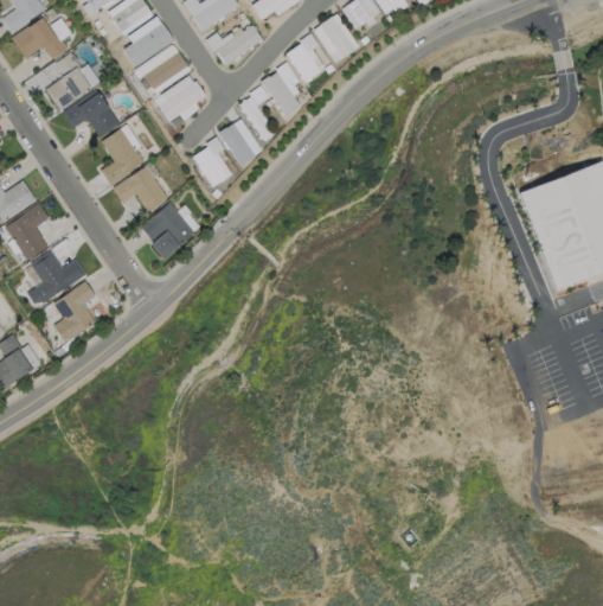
[(8,0),(15,10),(2,19),(12,33),(46,11),(39,0),(8,0)]
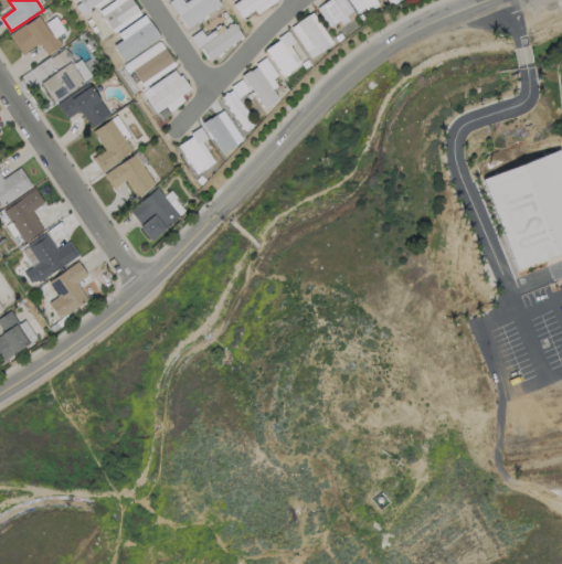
[(107,0),(81,0),(88,12),(107,0)]
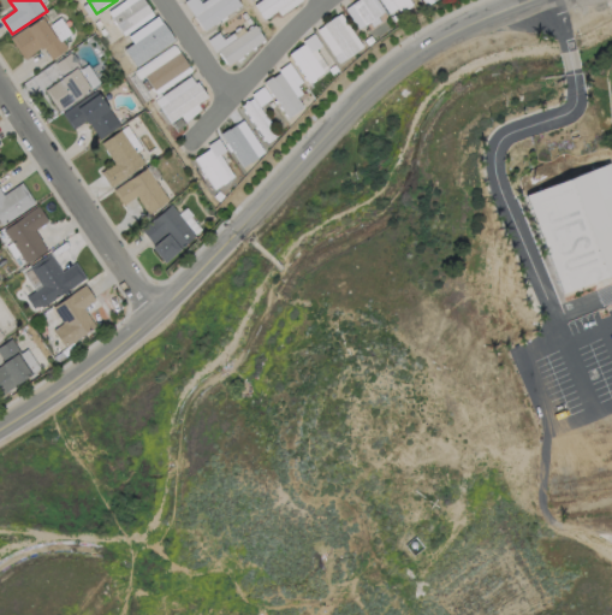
[(125,37),(156,17),(144,0),(128,0),(110,12),(125,37)]
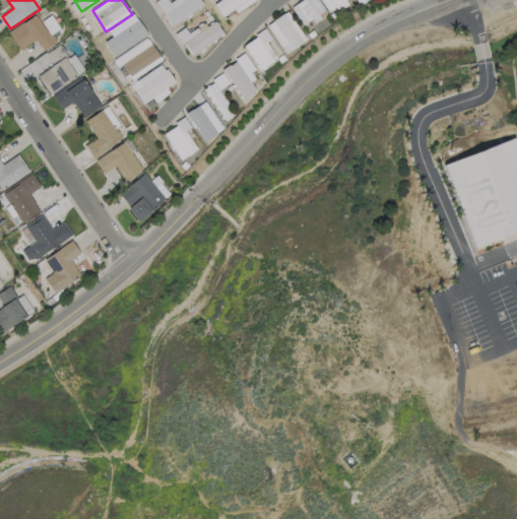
[(175,0),(171,3),(169,0),(160,0),(157,2),(173,26),(206,5),(202,0),(175,0)]
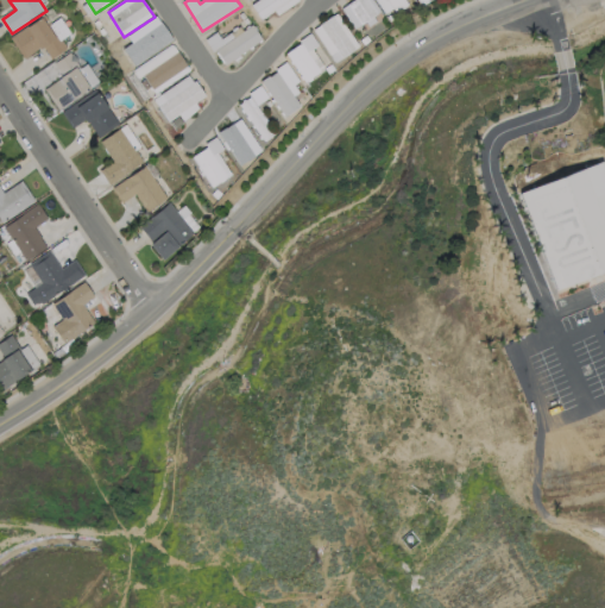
[(260,0),(253,5),(263,20),(276,12),(278,16),(303,1),(302,0),(260,0)]
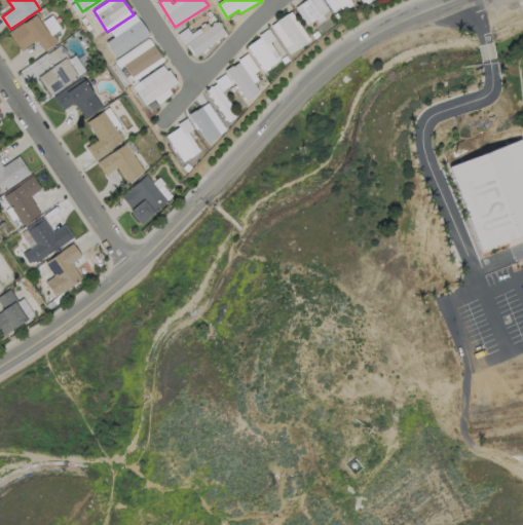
[(307,26),(331,13),(324,0),(308,0),(297,6),(307,26)]
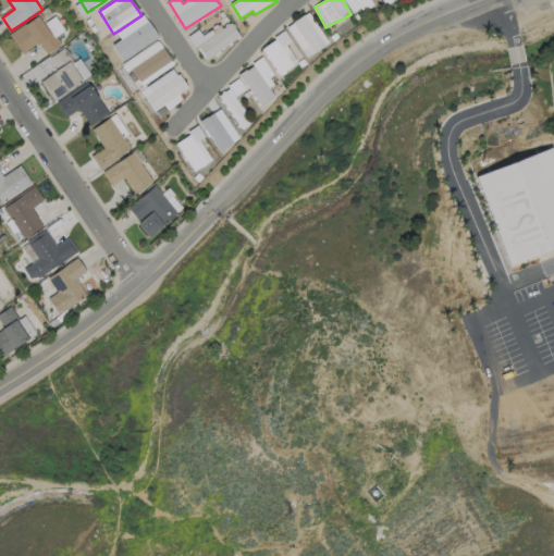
[(345,0),(355,15),(376,4),(372,0),(345,0)]
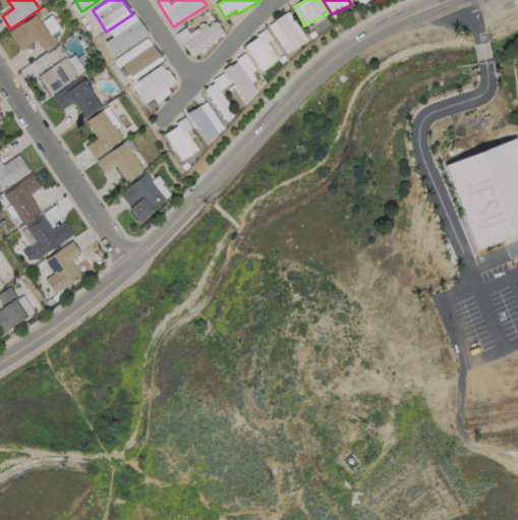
[(309,41),(290,12),(270,25),(288,54),(309,41)]
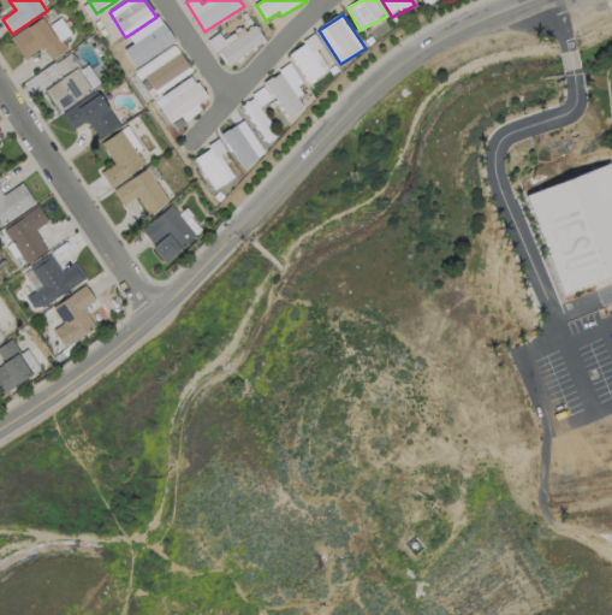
[(12,37),(25,60),(46,48),(53,60),(70,51),(64,41),(73,35),(64,19),(53,25),(48,17),(12,37)]
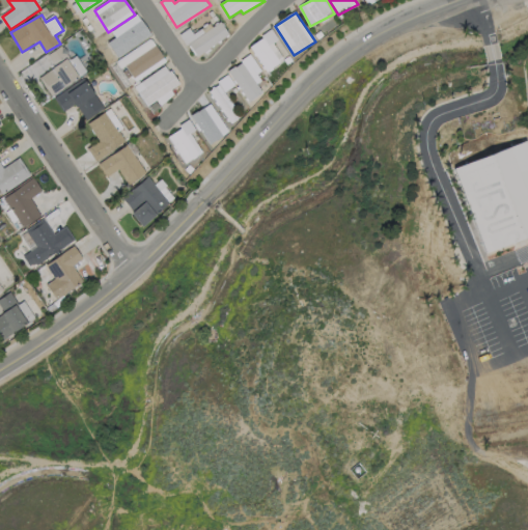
[(195,36),(191,29),(182,34),(196,57),(230,36),(220,20),(195,36)]
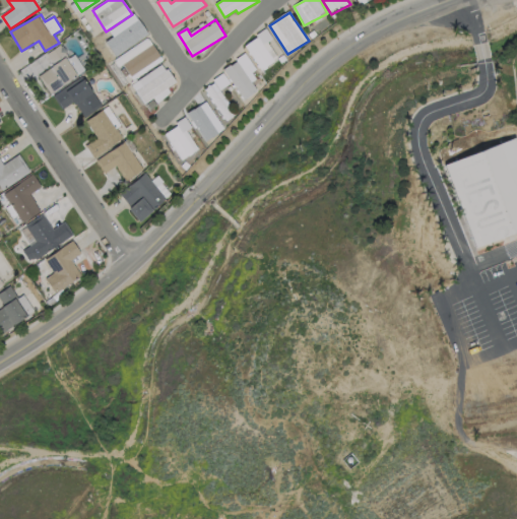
[(245,46),(261,70),(279,59),(268,43),(274,40),(268,30),(245,46)]
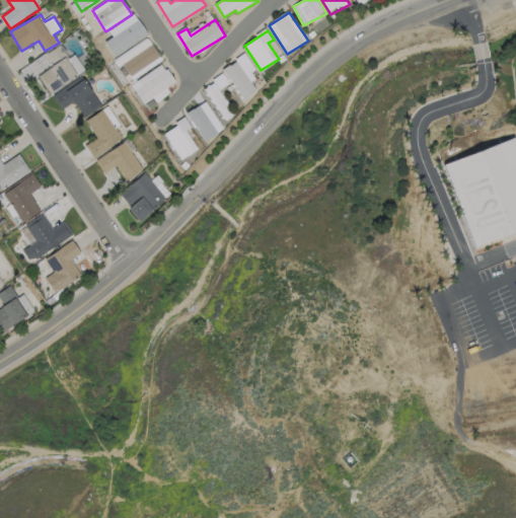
[(115,61),(120,68),(124,66),(133,80),(163,60),(149,39),(115,61)]
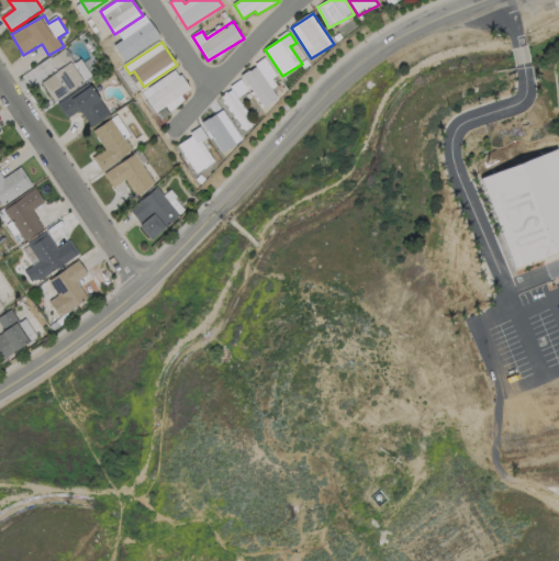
[(76,64),(66,49),(52,58),(59,71),(43,82),(56,101),(93,77),(82,59),(76,64)]
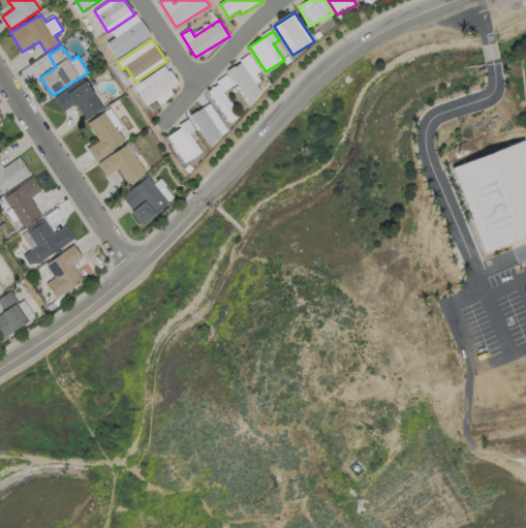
[(265,92),(255,76),(261,72),(251,56),(228,70),(249,102),(265,92)]
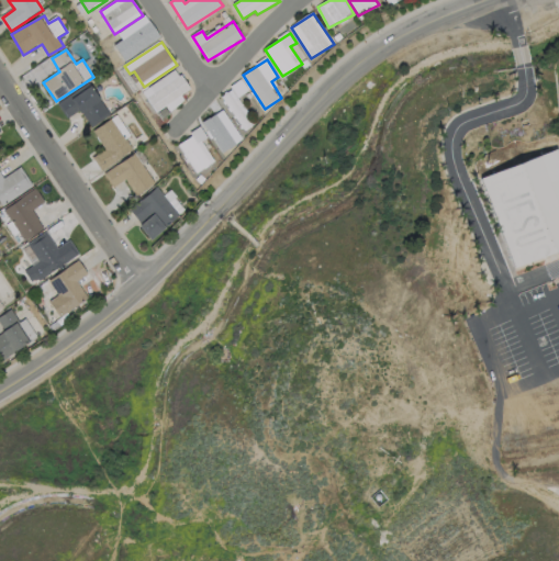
[(170,110),(186,102),(182,94),(190,90),(179,70),(143,90),(156,113),(168,107),(170,110)]
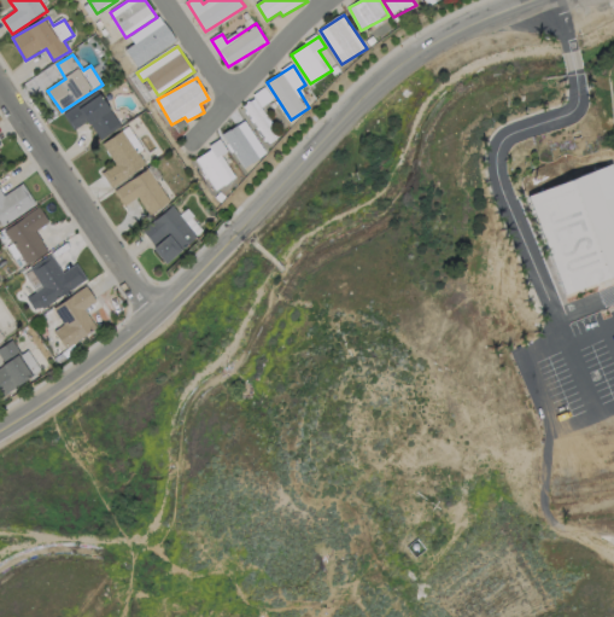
[(274,100),(268,89),(244,104),(269,145),(280,138),(262,108),(274,100)]
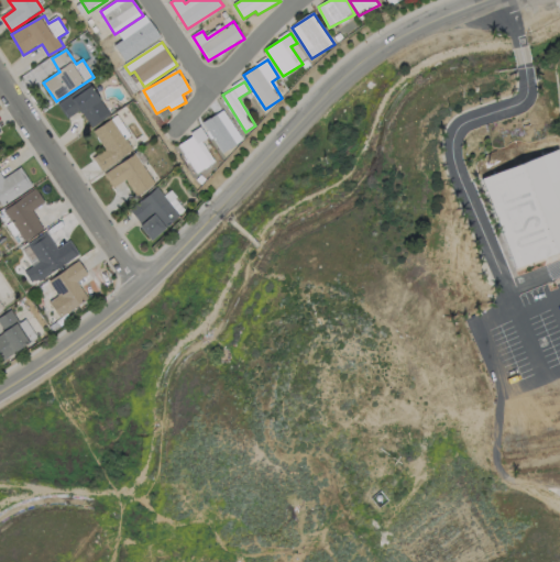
[(69,119),(81,111),(92,128),(111,117),(92,85),(61,105),(69,119)]
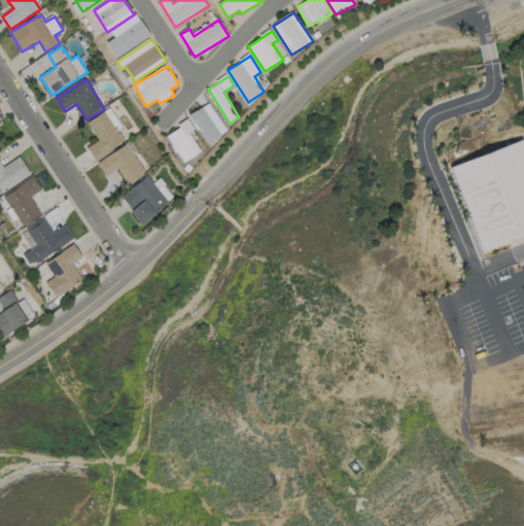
[(89,148),(96,161),(126,142),(118,130),(123,128),(111,109),(89,123),(100,141),(89,148)]
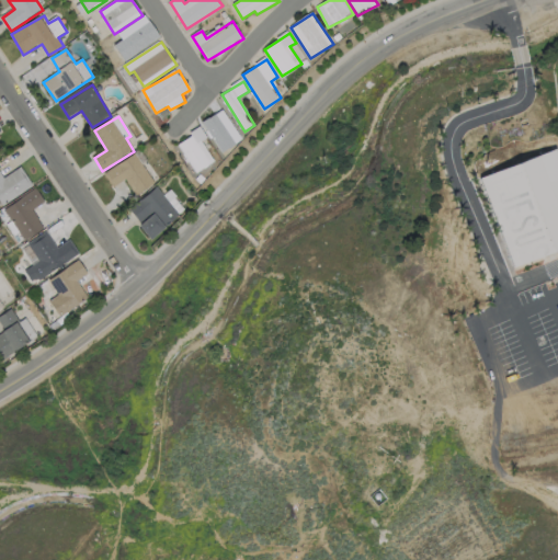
[(197,173),(215,162),(203,141),(208,138),(202,128),(178,144),(197,173)]
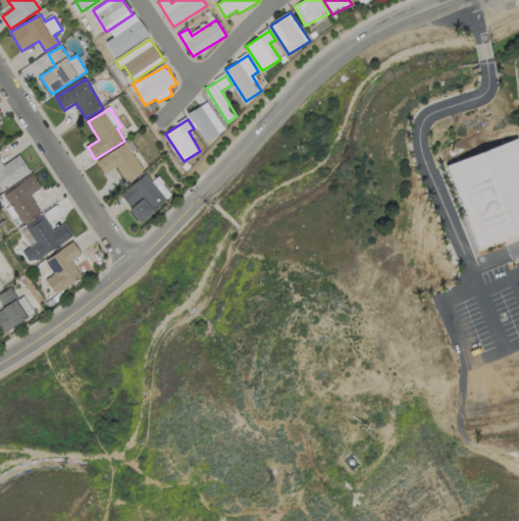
[(449,163),(474,248),(518,235),(518,142),(449,163)]
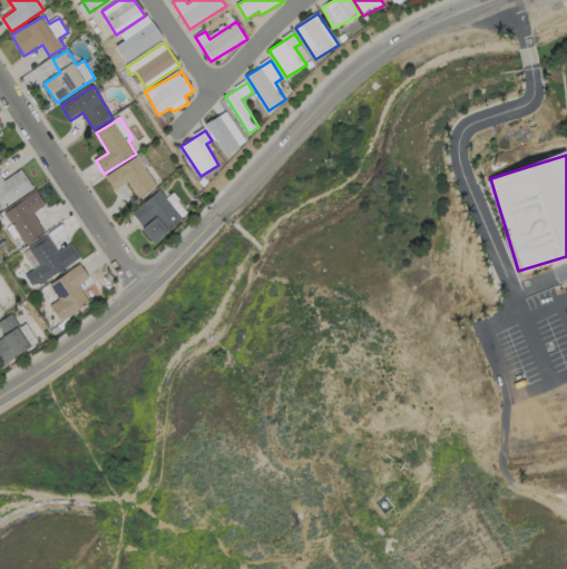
[(129,183),(139,199),(158,187),(139,156),(106,176),(116,190),(129,183)]
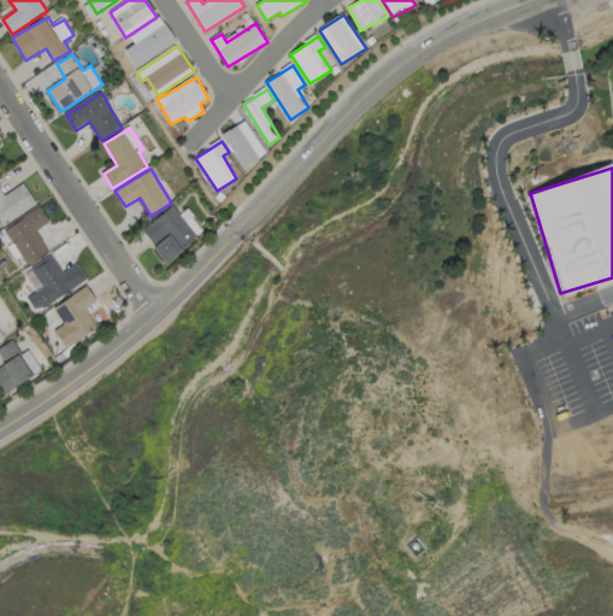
[(37,206),(24,185),(5,195),(0,188),(0,223),(1,223),(4,226),(37,206)]
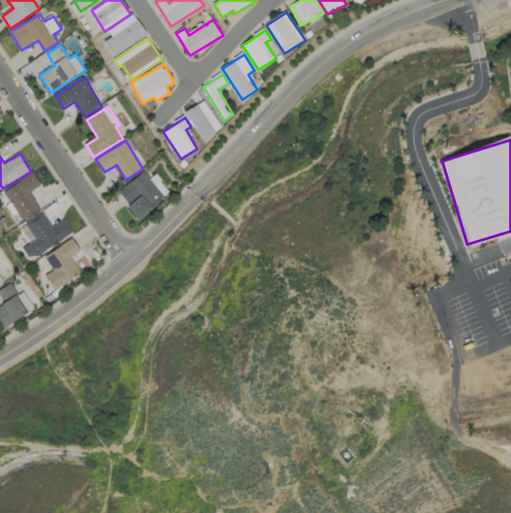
[(118,192),(129,205),(126,205),(138,219),(172,195),(158,175),(151,179),(146,172),(118,192)]
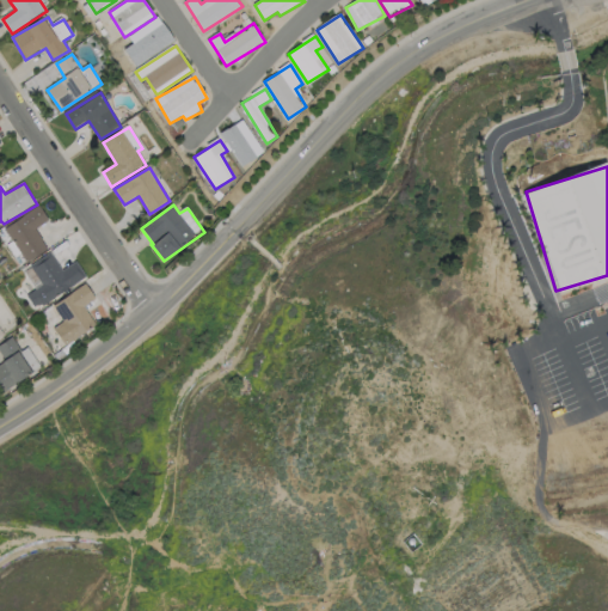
[(5,228),(14,243),(10,246),(17,257),(23,254),(29,263),(49,249),(36,230),(50,221),(40,206),(5,228)]
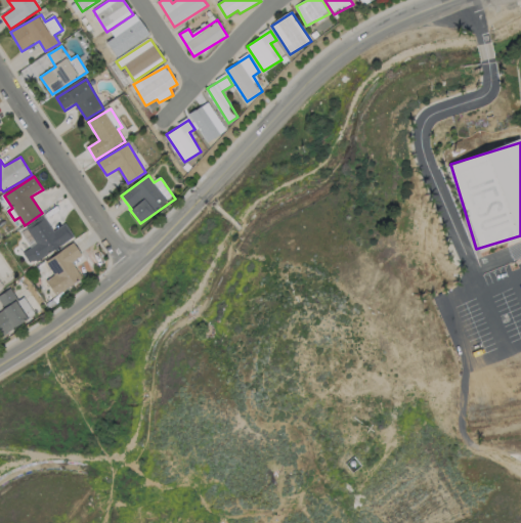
[(25,253),(31,264),(76,238),(67,224),(54,232),(46,218),(22,231),(31,249),(25,253)]
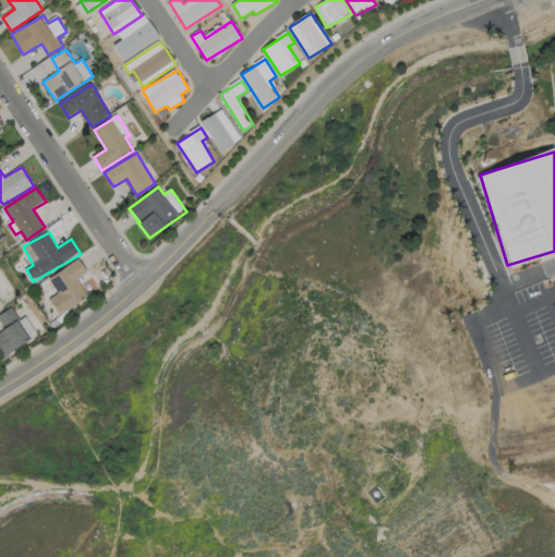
[(49,279),(59,294),(50,300),(60,316),(89,298),(77,280),(88,273),(80,259),(49,279)]
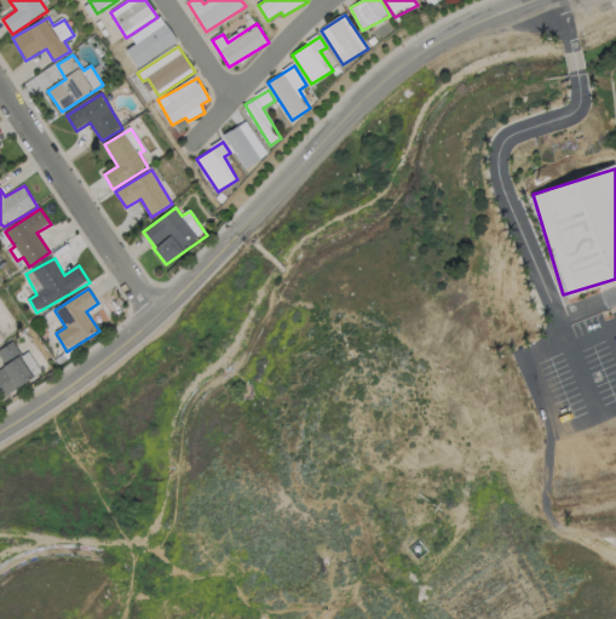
[(0,370),(0,394),(3,399),(42,372),(30,353),(23,356),(13,342),(0,350),(0,356),(6,366),(0,370)]
